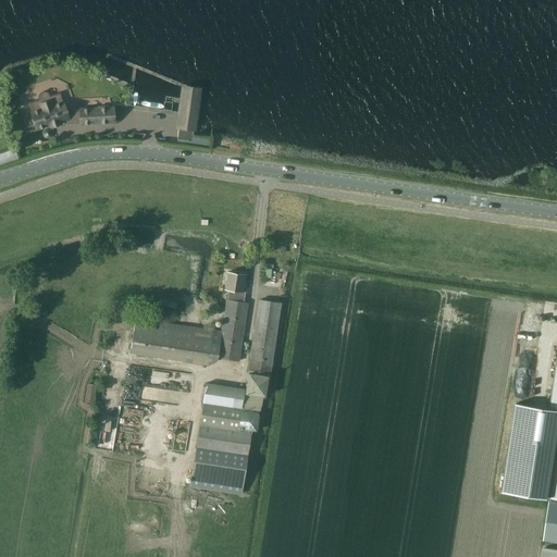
[(177,115),(175,128),(178,130),(177,139),(192,140),(194,132),(197,131),(202,88),(185,86),(182,85),(177,112),(177,115)]
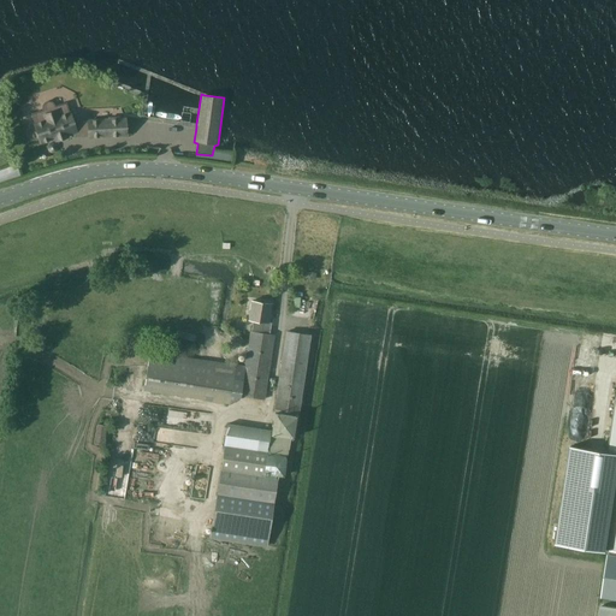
[(65,102),(54,106),(53,104),(51,102),(49,101),(47,101),(45,102),(43,105),(42,107),(42,110),(43,110),(31,113),(41,142),(57,137),(55,135),(63,132),(64,135),(75,131),(76,136),(89,135),(89,136),(125,135),(125,119),(119,119),(119,117),(108,118),(108,120),(88,120),(88,123),(72,123),(65,102)]
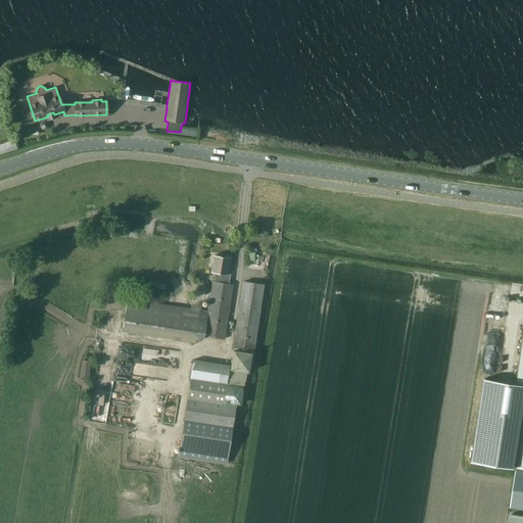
[(14,140),(0,143),(0,151),(16,148),(14,140)]
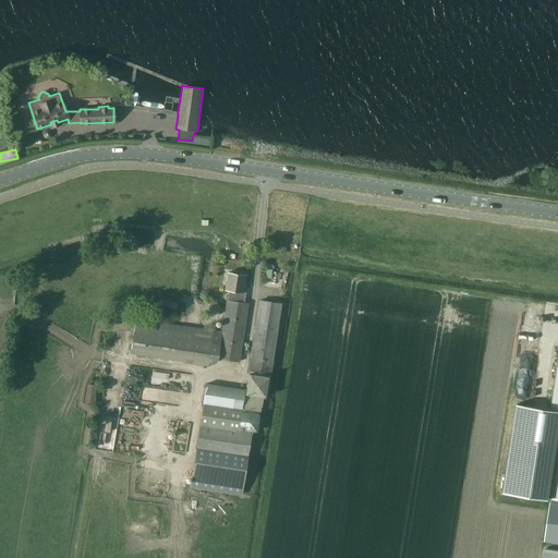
[(246,275),(228,271),(226,290),(230,290),(238,291),(238,295),(245,296),(246,291),(244,291),(246,275)]
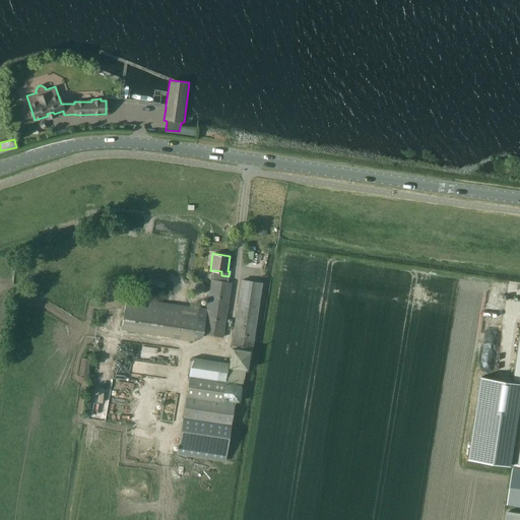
[(207,309),(203,333),(223,336),(232,282),(229,281),(229,276),(221,275),(221,271),(214,270),(213,279),(212,278),(207,309)]
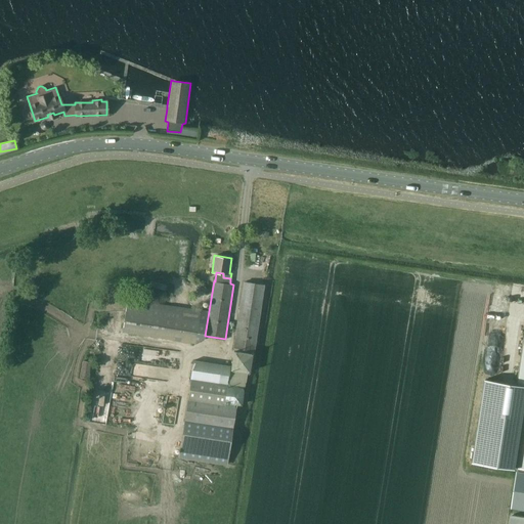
[(231,366),(194,360),(179,456),(227,464),(237,404),(242,405),(245,388),(246,388),(248,372),(250,372),(253,353),(254,353),(264,286),(244,282),(233,350),(234,350),(231,366)]
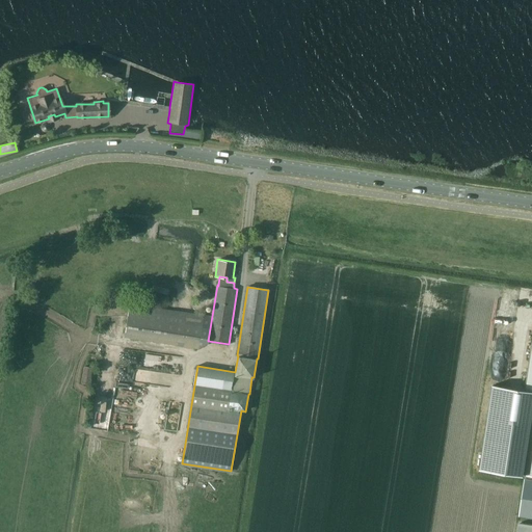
[(125,336),(200,348),(205,315),(130,303),(125,336)]
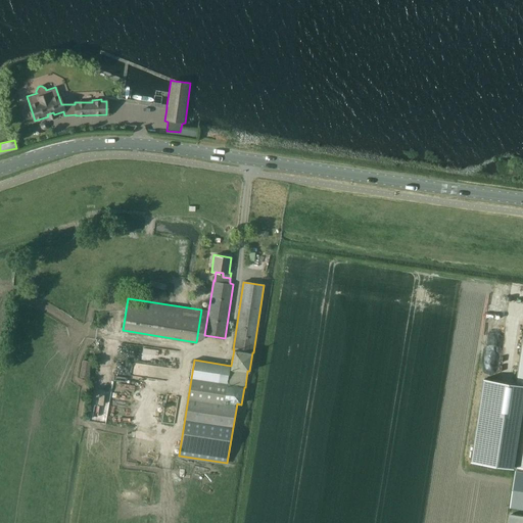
[(484,379),(472,460),(517,467),(517,468),(511,507),(522,508),(522,344),(517,384),(484,379)]
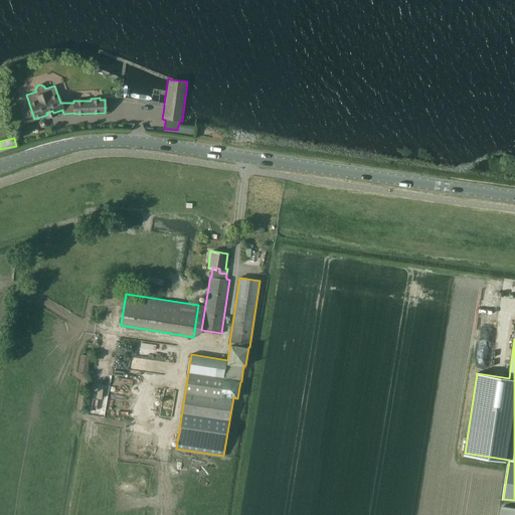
[(89,356),(80,354),(78,370),(87,371),(89,356)]
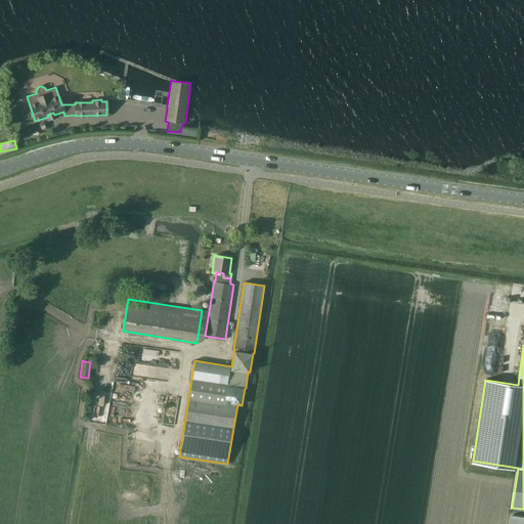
[(523,523),(523,517),(512,515),(510,523),(523,523)]
